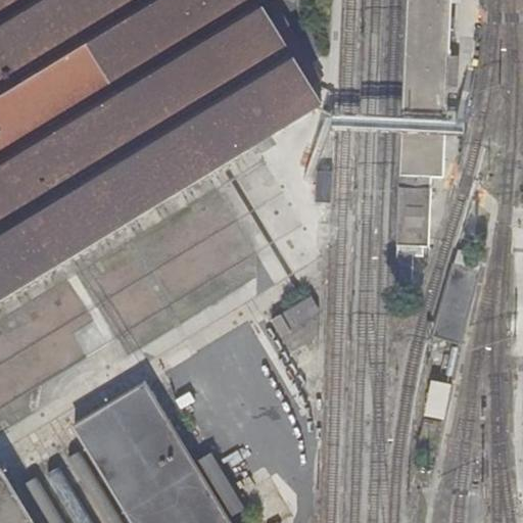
[(0,0),(0,295),(2,299),(321,104),(257,0),(0,0)]
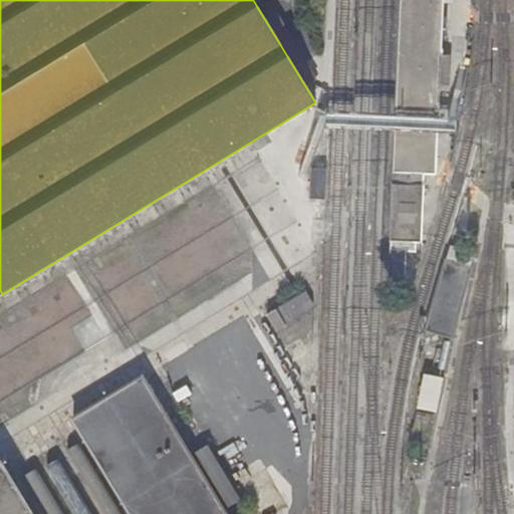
[(400,0),(392,173),(435,175),(443,0),(400,0)]
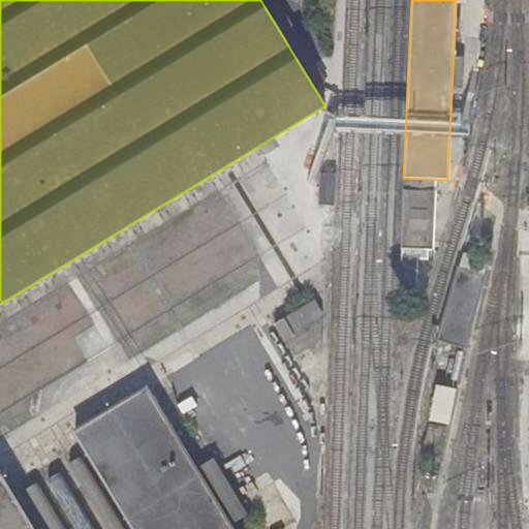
[(319,206),(334,207),(335,173),(320,173),(319,206)]
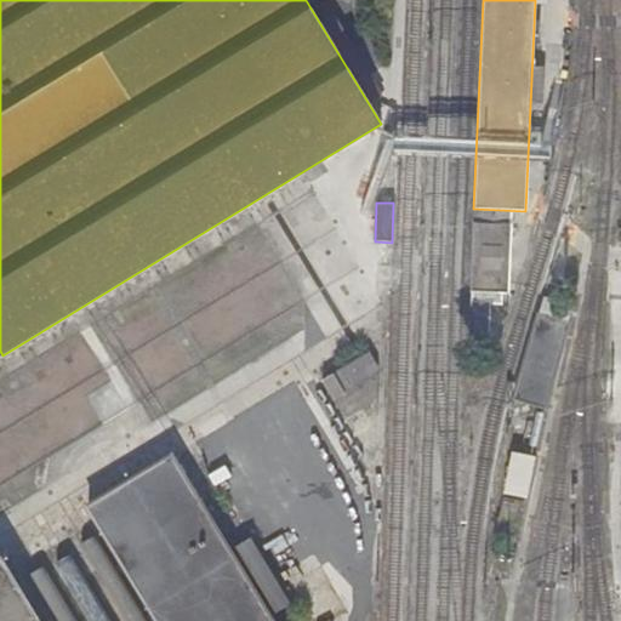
[(474,222),(468,340),(488,341),(490,305),(501,303),(502,294),(507,292),(513,223),(474,222)]
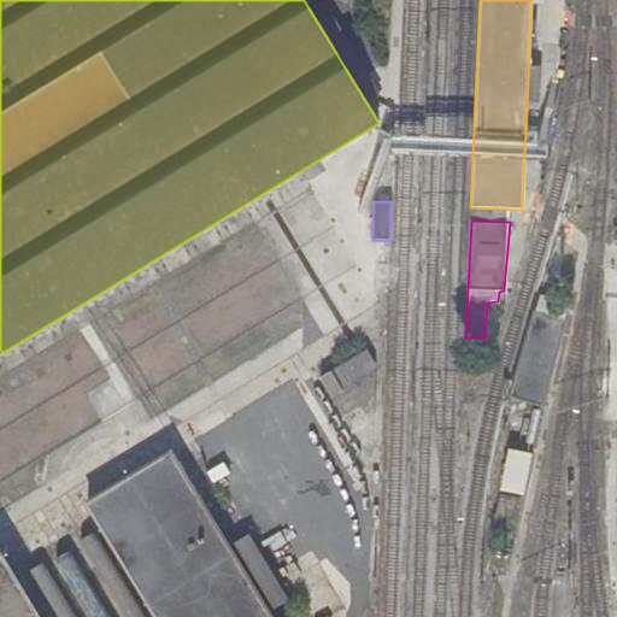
[(315,368),(364,452),(375,446),(377,366),(365,350),(331,370),(325,362),(315,368)]
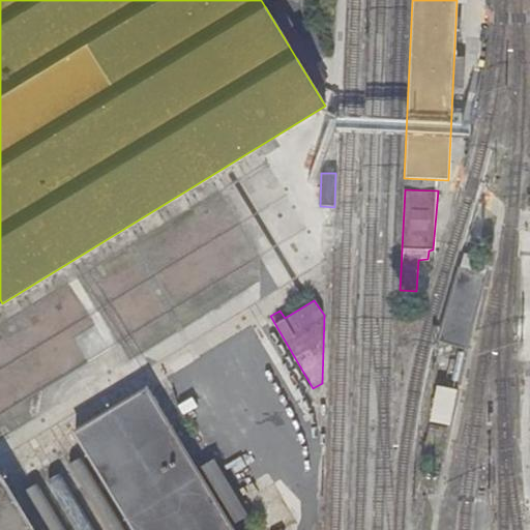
[(264,427),(296,476),(320,462),(321,437),(251,325),(183,366),(192,382),(175,392),(215,457),(264,427)]
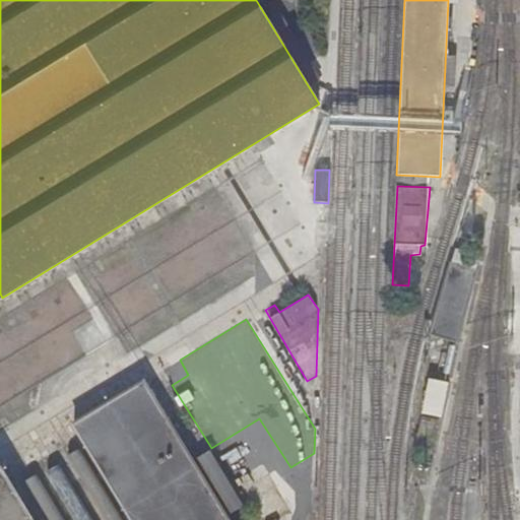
[(72,423),(131,519),(231,519),(145,379),(131,387),(109,401),(72,423)]
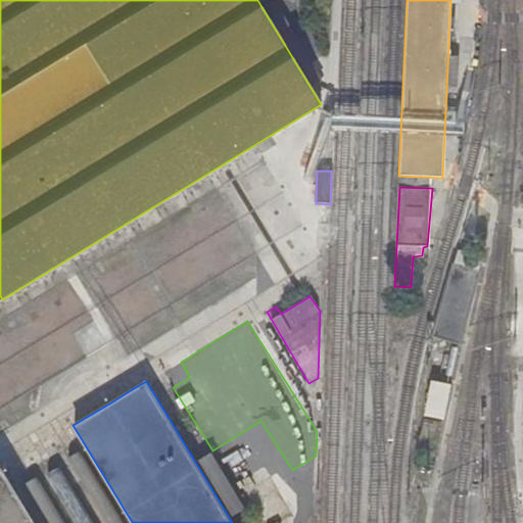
[(422,466),(434,467),(435,455),(424,454),(422,466)]
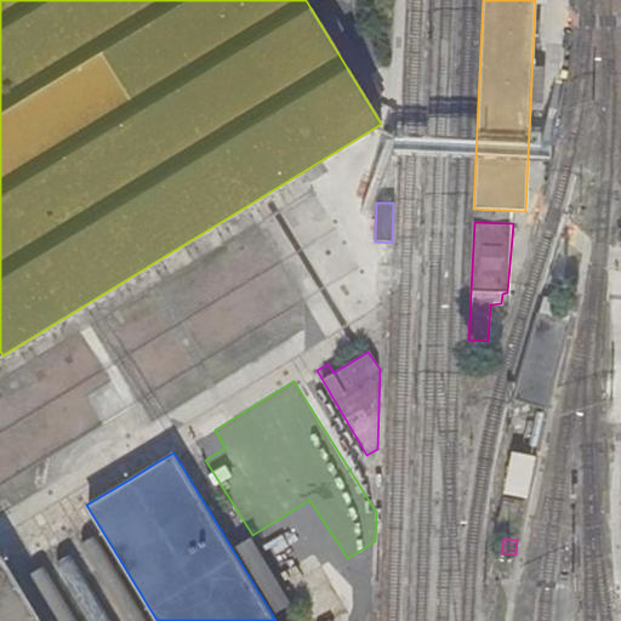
[(0,558),(0,620),(43,620),(4,557),(0,558)]
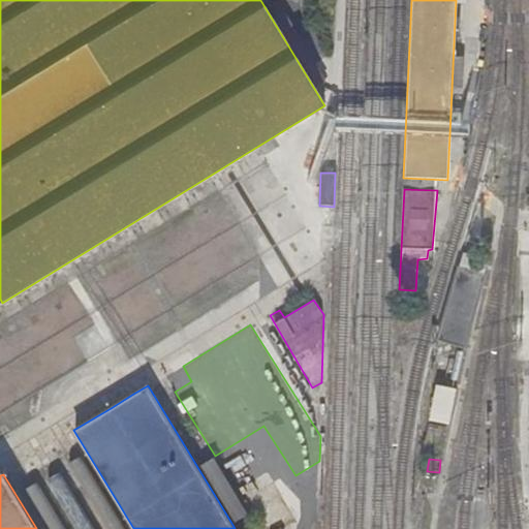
[(244,499),(260,528),(275,528),(301,514),(279,478),(244,499)]
